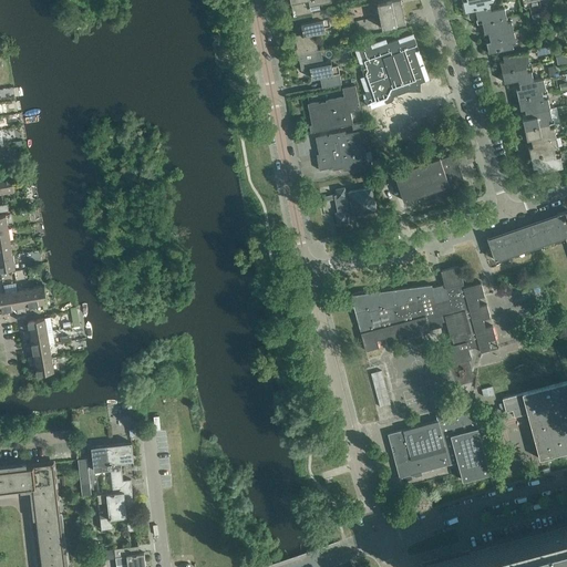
[(290,0),(292,9),(296,9),(297,14),(312,11),(311,3),(328,0),(290,0)]
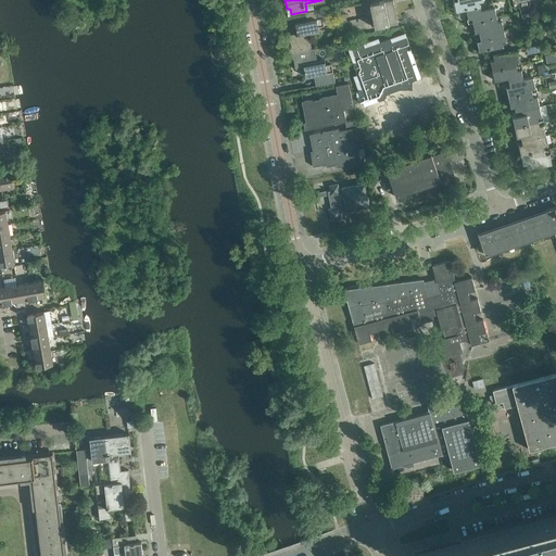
[(399,23),(397,17),(393,0),(386,0),(370,3),(375,28),(399,23)]
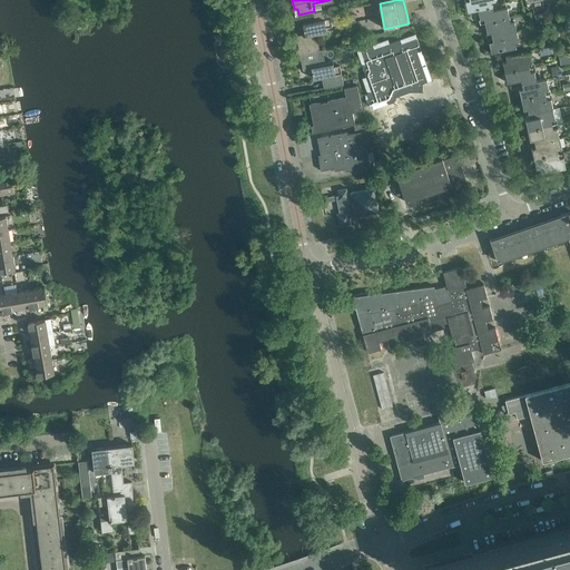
[(469,11),(479,10),(479,9),(493,6),(492,1),(495,1),(495,0),(469,0),(470,0),(465,1),(469,11)]
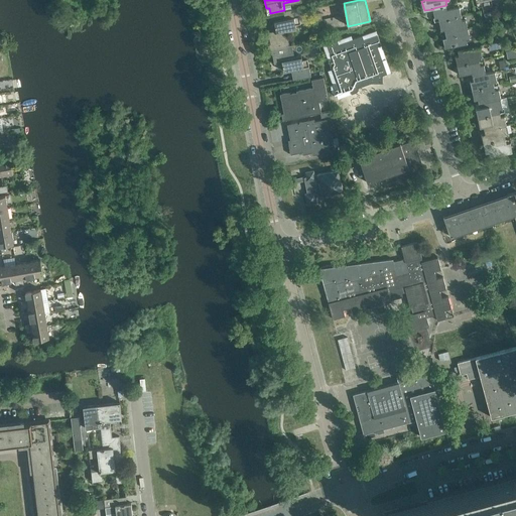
[(438,17),(439,21),(462,16),(460,7),(446,9),(446,5),(433,8),(433,9),(434,17),(438,17)]
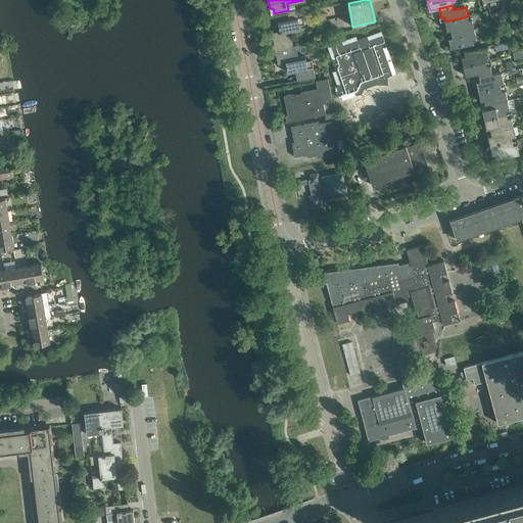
[(272,50),(275,49),(293,46),(291,33),(300,31),(299,25),(312,22),(308,7),(287,11),(289,19),(278,21),(280,31),(272,33),(274,44),(272,48),(272,50)]
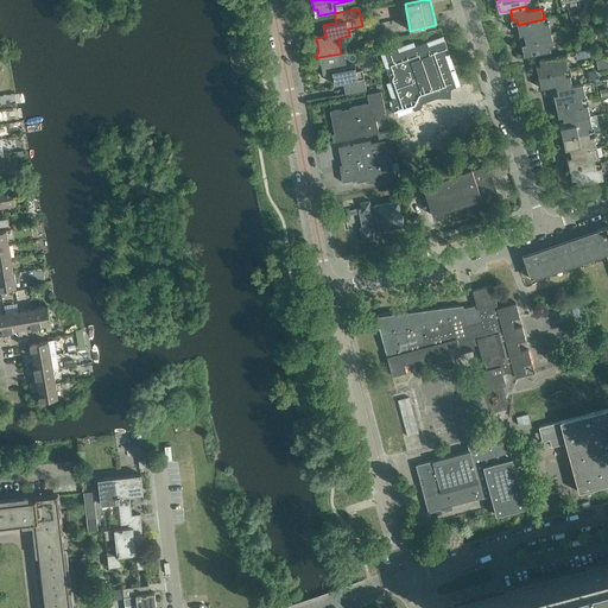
[(369,17),(373,32),(381,31),(378,16),(369,17)]
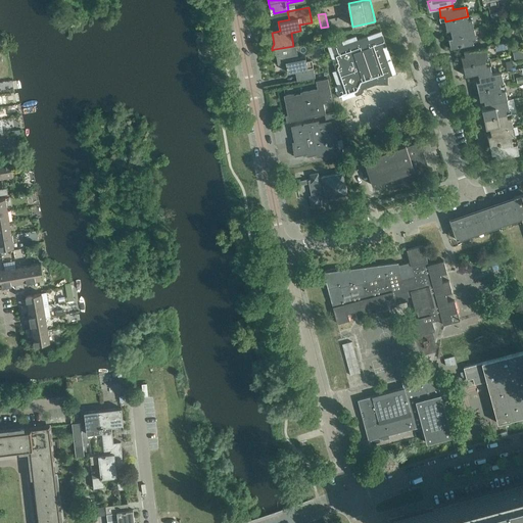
[(450,30),(452,34),(474,29),(472,19),(468,20),(468,16),(445,21),(447,31),(450,30)]
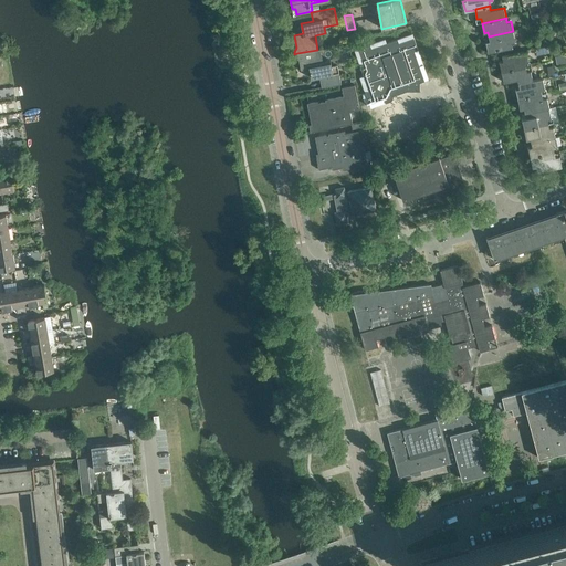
[(513,31),(489,37),(490,41),(485,42),(489,52),(512,48),(511,42),(515,41),(513,31)]
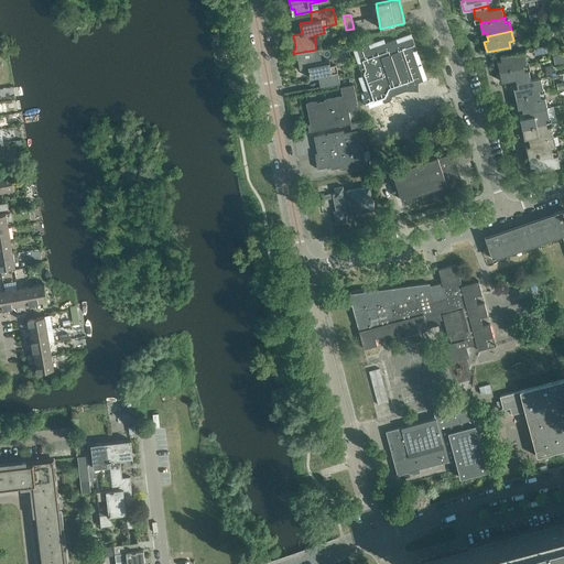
[(359,77),(369,108),(389,101),(388,100),(390,100),(392,98),(392,96),(405,90),(419,90),(419,83),(427,79),(411,34),(386,43),(384,40),(354,50),(362,76),(359,77)]
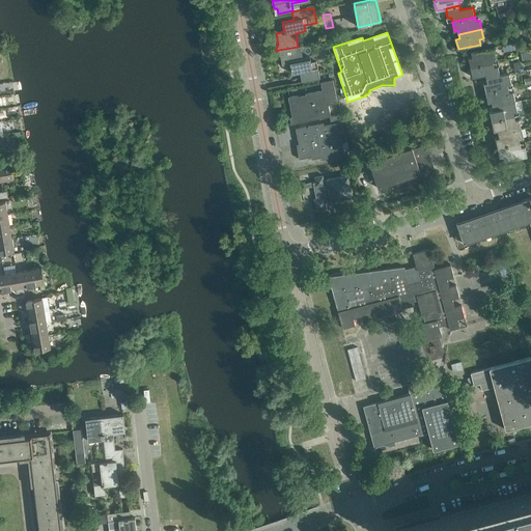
[(301,46),(298,47),(279,50),(279,51),(277,52),(277,54),(280,56),(282,65),(290,64),(292,74),(300,73),(302,83),(320,79),(316,61),(311,62),(310,57),(303,58),(301,46)]
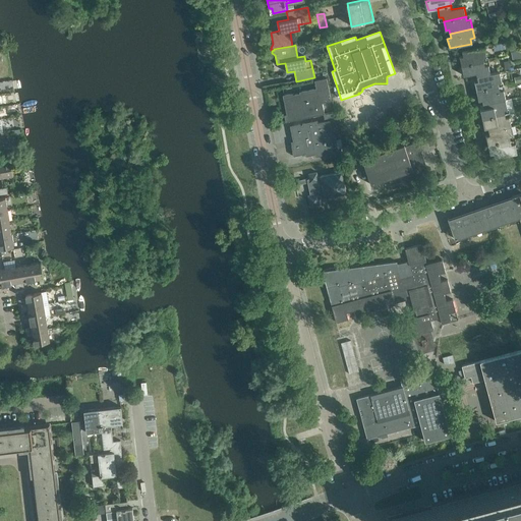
[(460,57),(462,66),(484,62),(483,58),(486,57),(484,47),(462,52),(463,56),(460,57)]
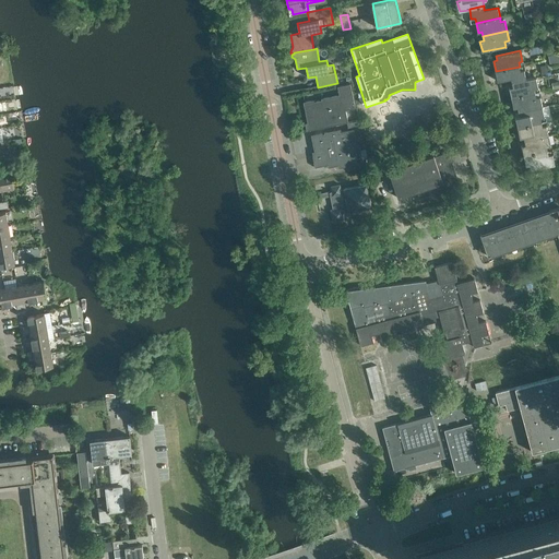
[(512,83),(526,80),(524,70),(521,71),(520,67),(496,71),(498,81),(511,79),(512,83)]
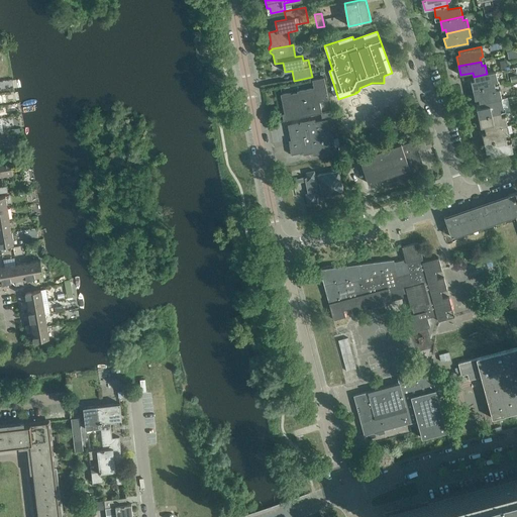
[(472,81),(473,91),(495,86),(494,82),(498,81),(496,72),(487,74),(474,77),(475,81),(472,81)]
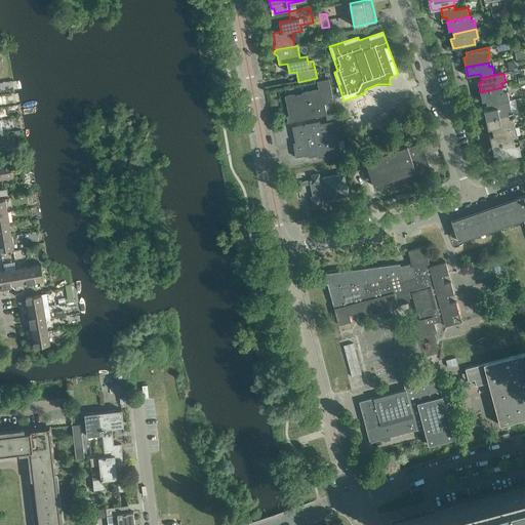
[(288,122),(290,122),(327,115),(325,104),(333,102),(329,79),(317,81),(319,89),(301,92),(303,93),(295,95),(294,93),(285,95),(289,115),(286,116),(288,122)]
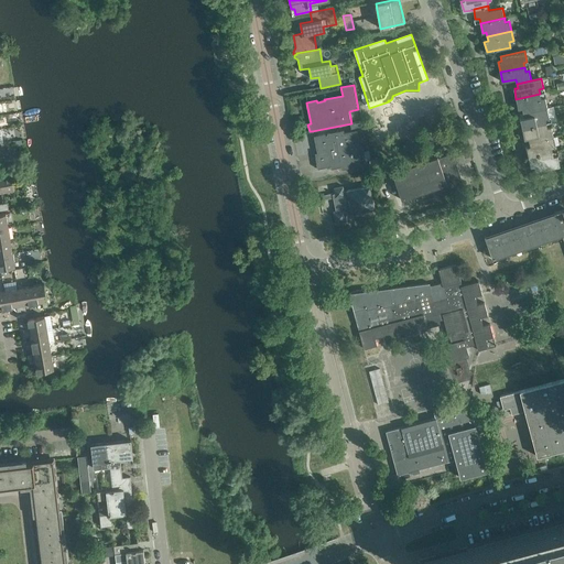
[(522,108),(523,112),(548,108),(545,97),(541,98),(540,94),(516,99),(518,109),(522,108)]
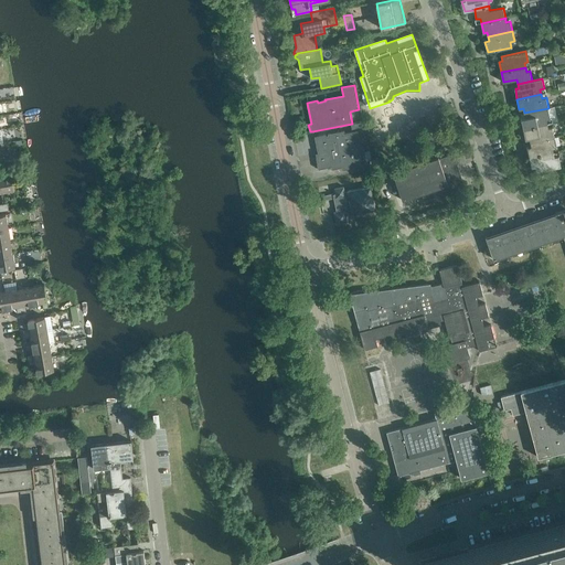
[(521,118),(523,128),(547,123),(546,119),(551,118),(548,108),(524,113),(525,117),(521,118)]
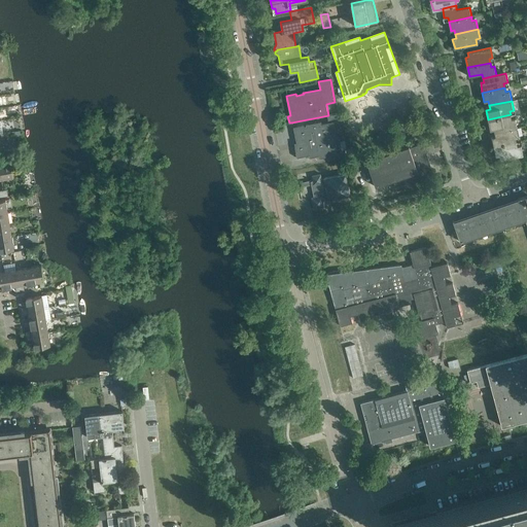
[(494,128),(495,133),(517,128),(515,118),(512,118),(511,114),(488,119),(490,129),(494,128)]
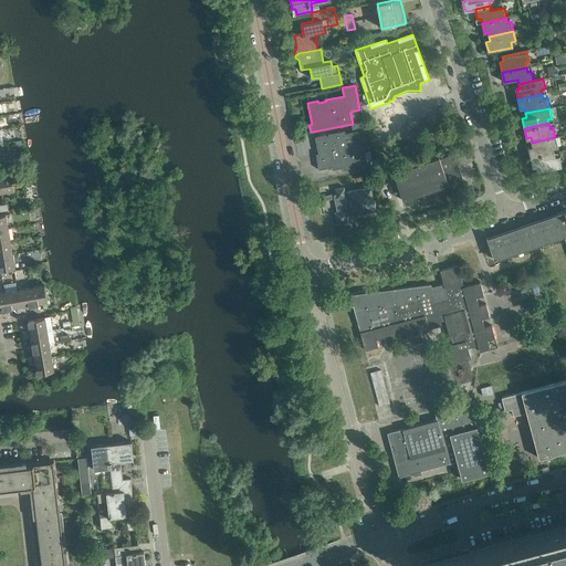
[(316,158),(318,169),(332,167),(333,169),(343,167),(344,170),(352,168),(352,171),(360,169),(360,167),(368,165),(364,146),(362,146),(358,130),(345,134),(345,130),(315,137),(320,157),(316,158)]
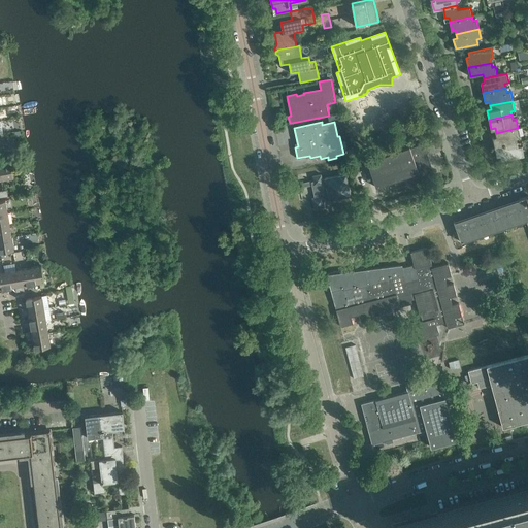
[(493,137),(495,146),(518,142),(517,138),(520,137),(518,128),(496,133),(496,136),(493,137)]
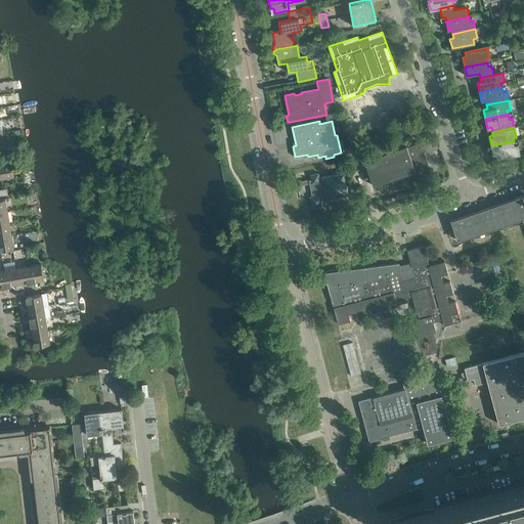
[(514,141),(491,145),(493,156),(496,155),(497,159),(520,155),(518,144),(514,145),(514,141)]
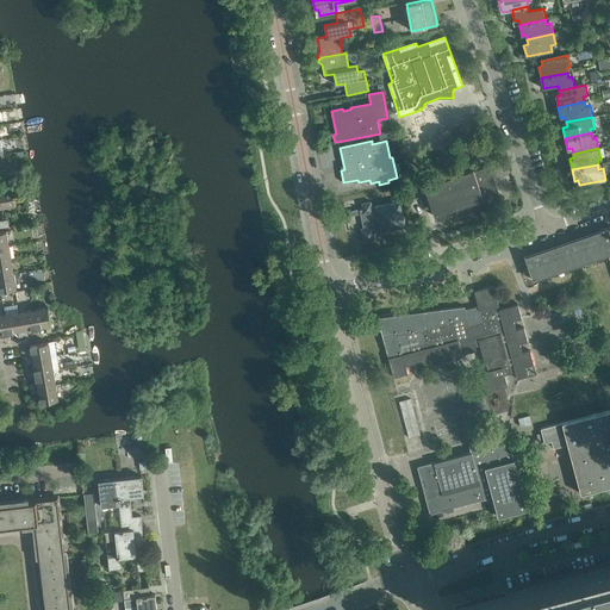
[(473,169),(425,186),(424,187),(435,216),(455,209),(458,217),(502,201),(490,166),(474,172),(473,169)]
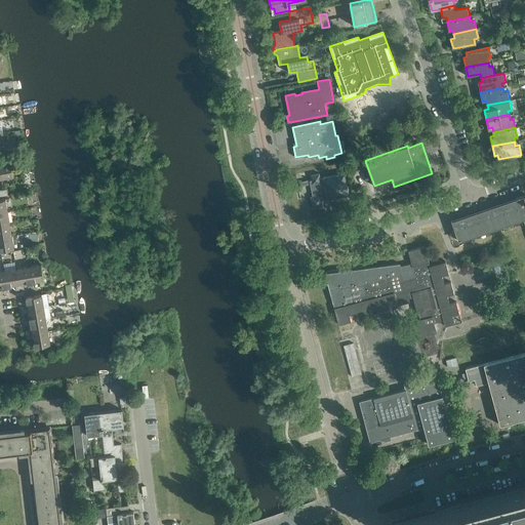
[(11,161),(0,162),(0,170),(1,178),(13,176),(12,170),(11,161)]
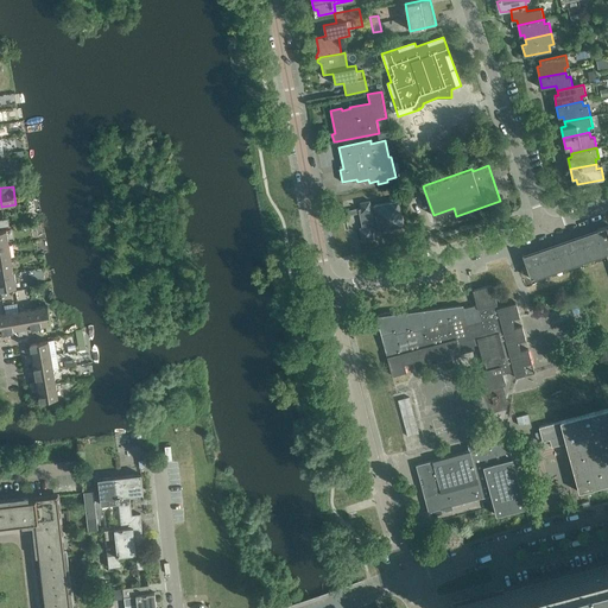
[(273,188),(274,198),(284,196),(283,187),(273,188)]
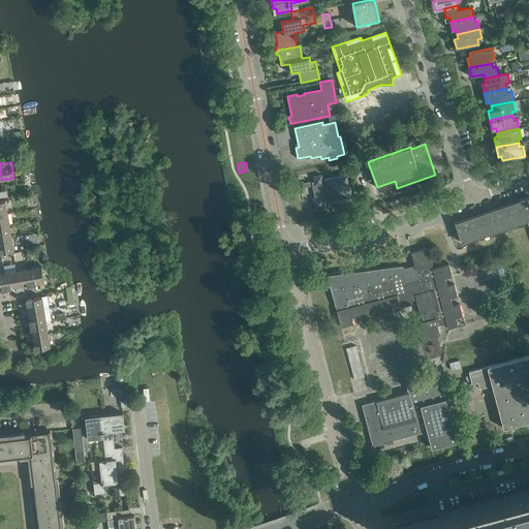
[(300,184),(300,188),(313,186),(315,198),(312,198),(314,210),(325,208),(324,201),(351,196),(347,175),(322,179),(322,175),(313,177),(314,181),(300,184)]
